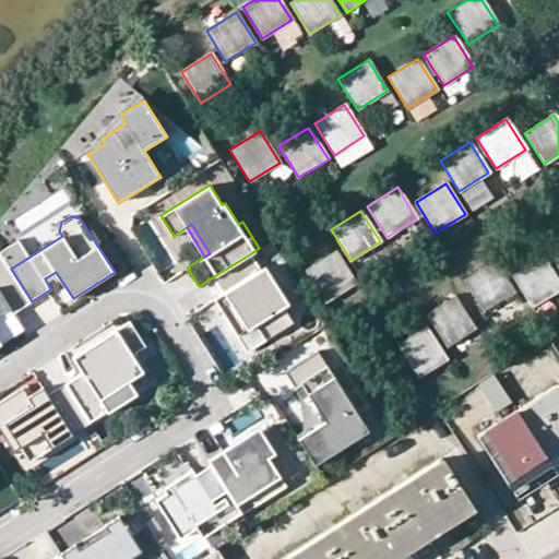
[(20,239),(0,250),(0,251),(11,269),(31,257),(20,239)]
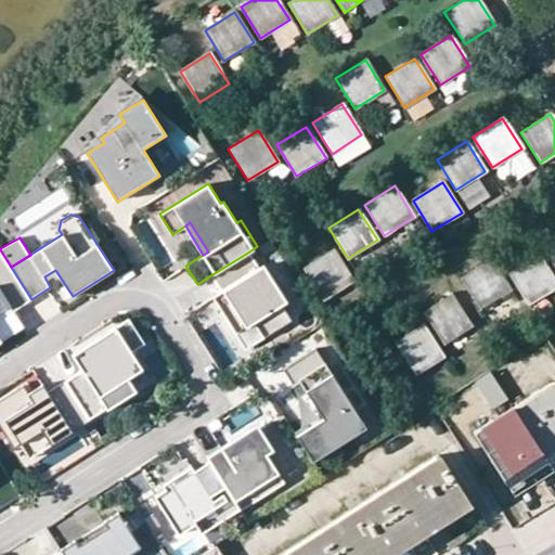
[(554,245),(545,252),(554,267),(554,245)]
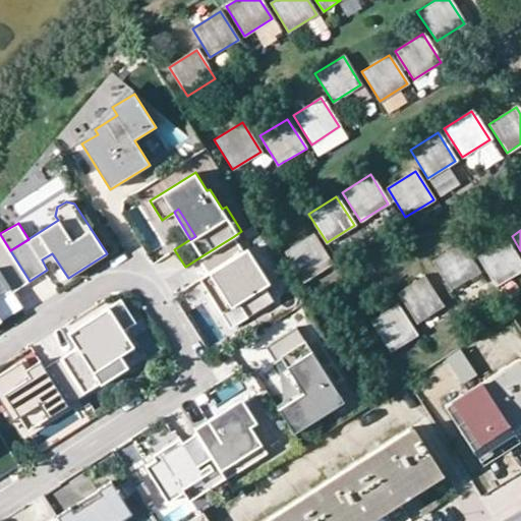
[(0,299),(12,291),(30,281),(10,250),(0,234),(0,320),(1,320),(0,317),(0,299)]
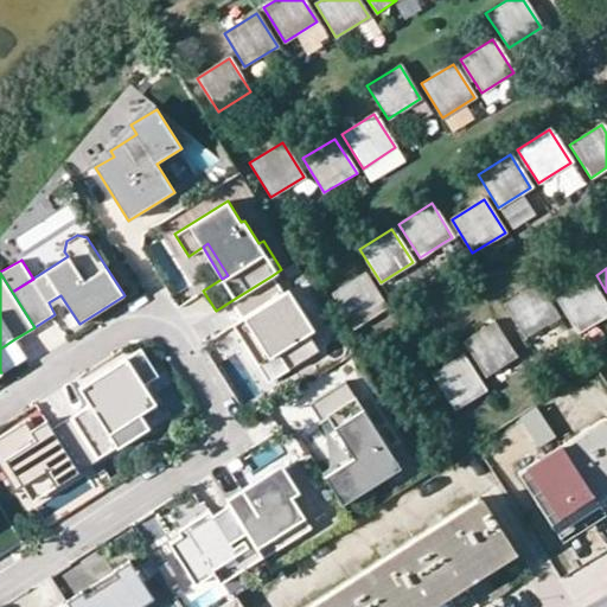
[(387,307),(365,274),(333,294),(353,327),(387,307)]
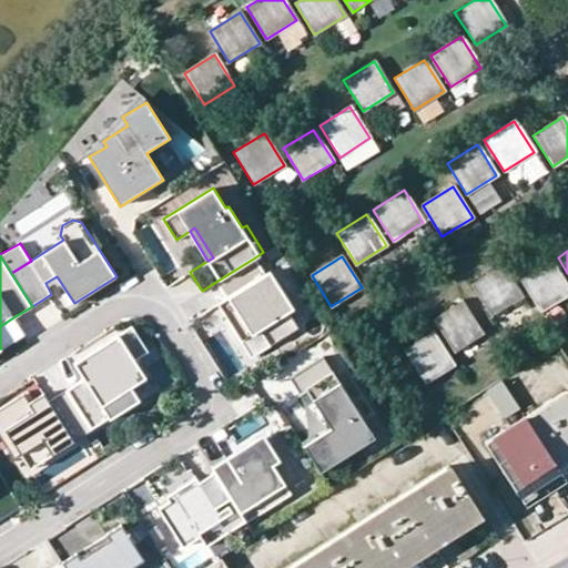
[(294,308),(271,271),(265,274),(255,257),(217,281),(227,297),(223,301),(232,315),(227,318),(242,341),(261,330),(271,345),(300,327),(290,311),(294,308)]
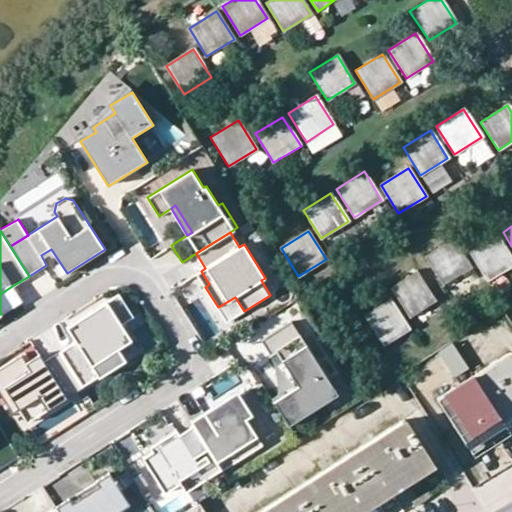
[(487,280),(511,264),(511,260),(497,236),(470,253),(487,280)]
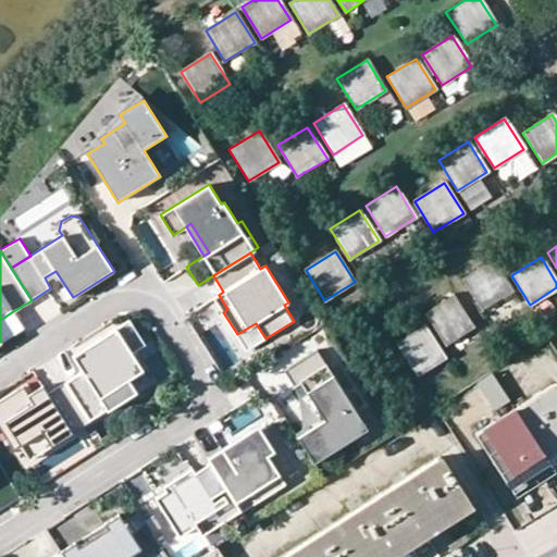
[(511,291),(493,260),(462,279),(483,309),(511,291)]
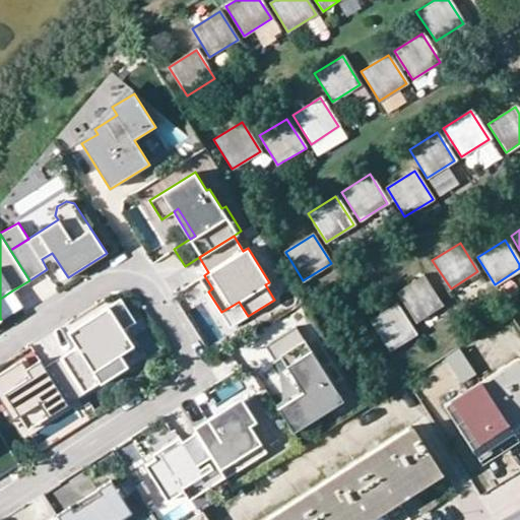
[(212,288),(204,275),(200,278),(208,291),(212,288)]
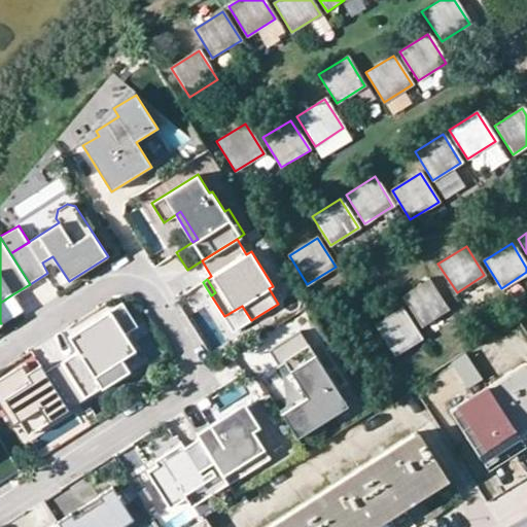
[(448,310),(428,280),(402,296),(422,326),(448,310)]
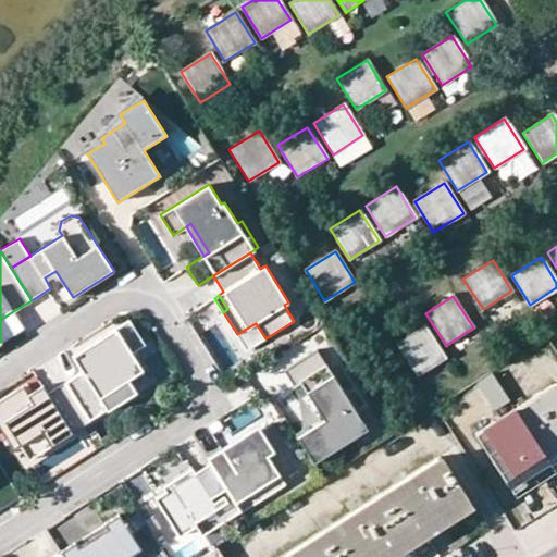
[(24,327),(13,311),(0,320),(0,339),(1,342),(24,327)]
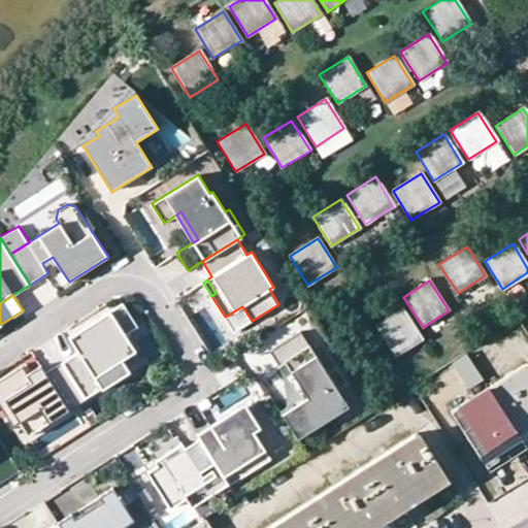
[(79,353),(63,363),(87,400),(131,372),(123,360),(112,344),(127,335),(139,328),(124,303),(70,337),(79,353)]
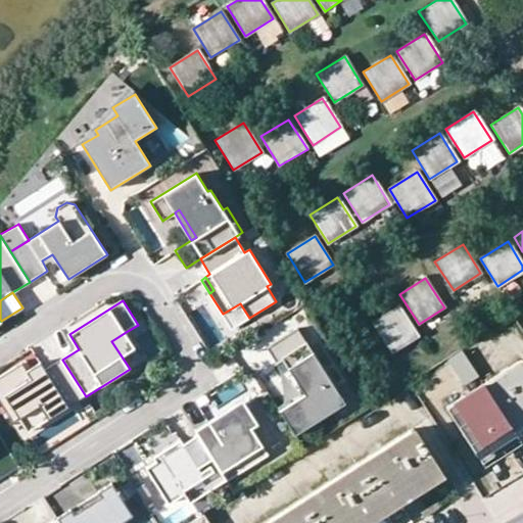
[(249,318),(240,303),(223,314),(232,329),(249,318)]
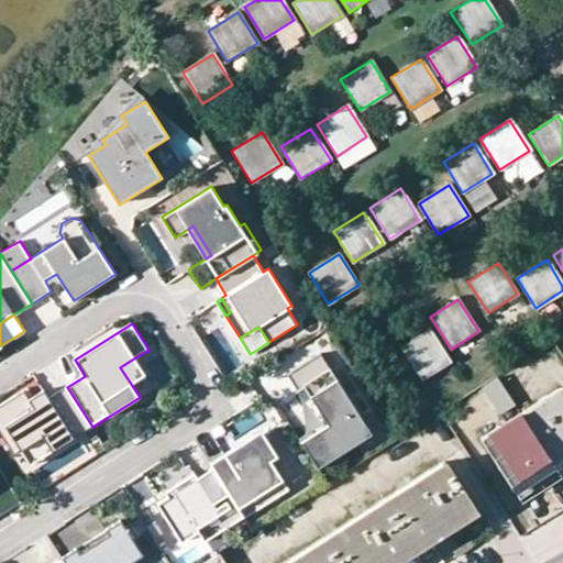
[(451,363),(429,330),(401,348),(421,379),(451,363)]
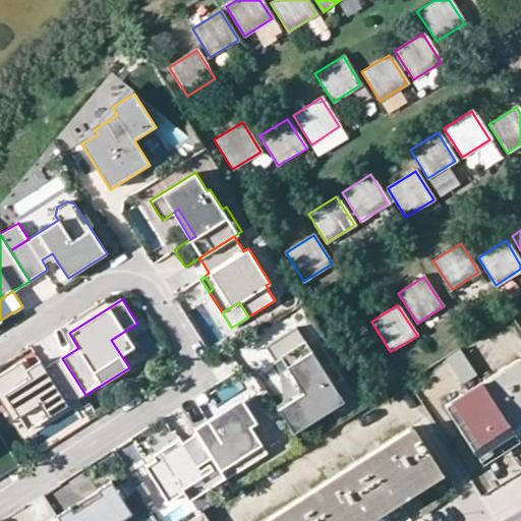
[(344,401),(296,327),(272,342),(281,357),(283,355),(305,391),(278,408),(293,432),(344,401)]
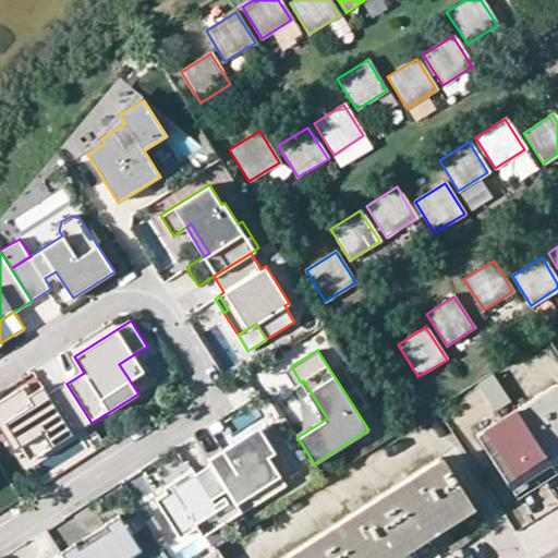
[(134,354),(119,364),(130,380),(145,372),(134,354)]
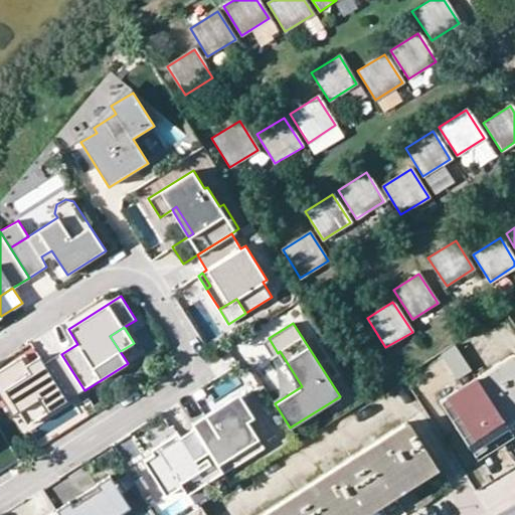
[(254,337),(234,345),(244,368),(264,361),(254,337)]
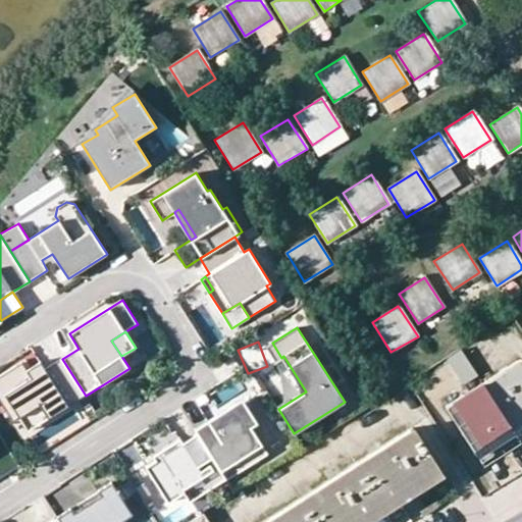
[(281,358),(272,343),(266,347),(275,361),(281,358)]
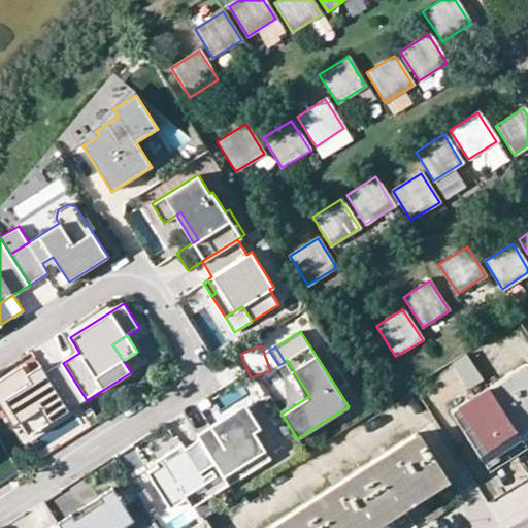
[(485,382),(466,354),(454,362),(472,390),(485,382)]
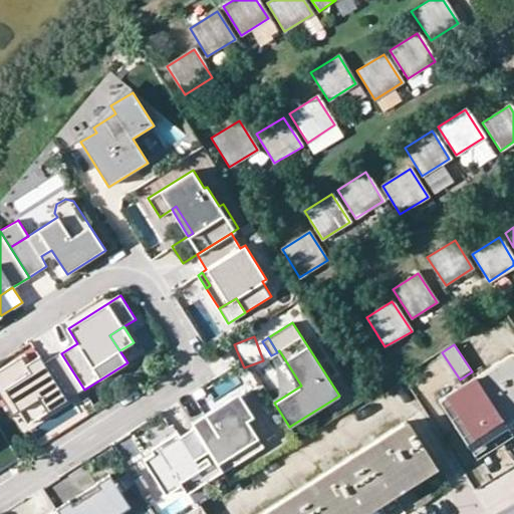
[(22,357),(0,370),(0,397),(12,418),(18,414),(40,400),(48,413),(84,390),(61,353),(44,363),(40,356),(27,364),(22,357)]
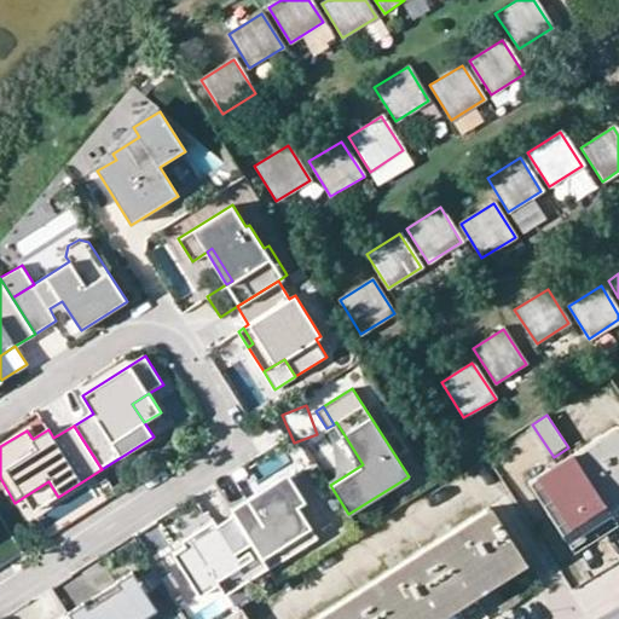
[(618,437),(613,428),(571,455),(607,508),(618,499),(618,437)]
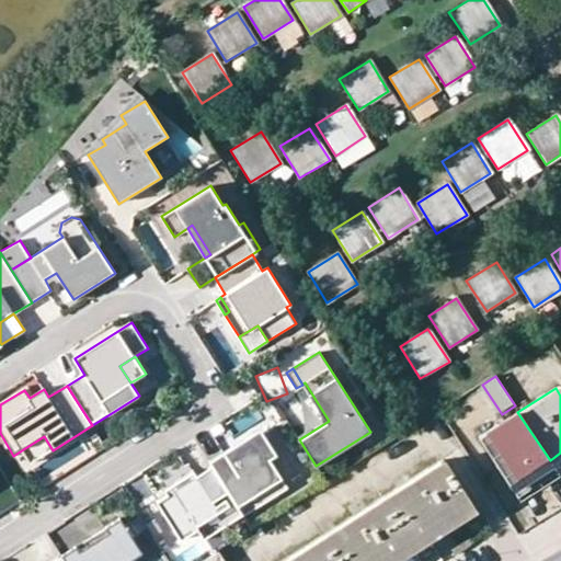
[(517,412),(480,436),(511,487),(533,472),(550,460),(517,412)]
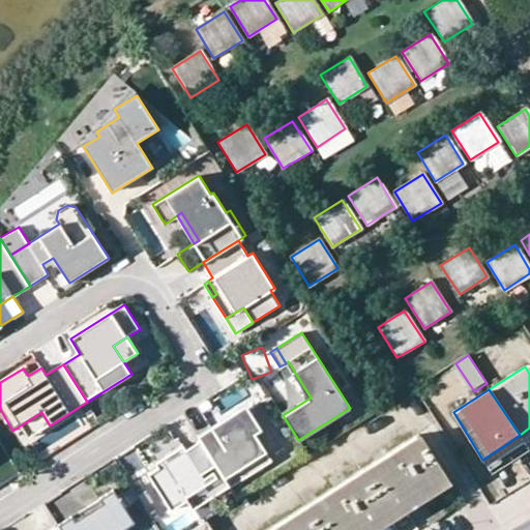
[(243,417),(254,432),(260,428),(245,405),(211,427),(216,435),(243,417)]
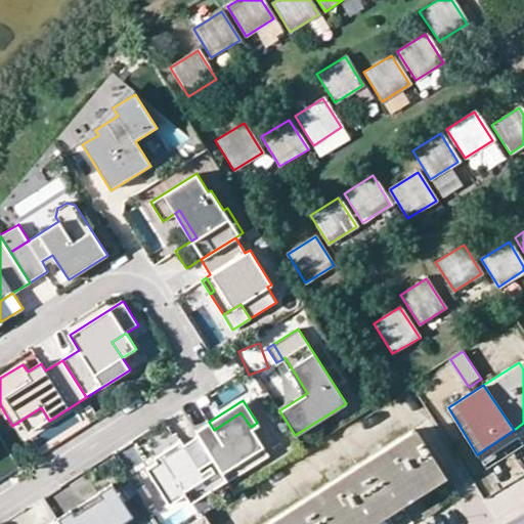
[(27,434),(49,421),(41,407),(18,422),(27,434)]
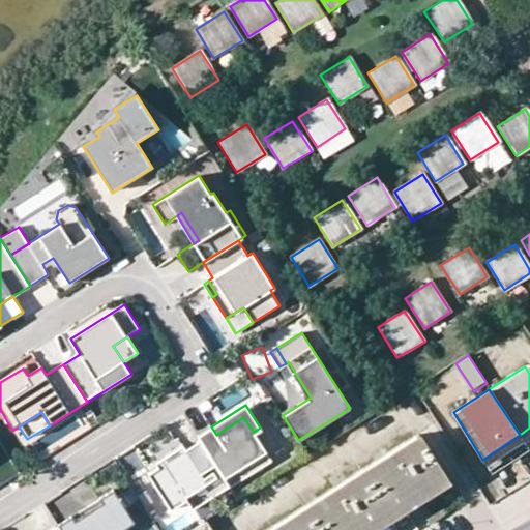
[(211,427),(198,436),(200,439),(229,484),(230,488),(271,461),(254,432),(243,417),(216,435),(211,427)]
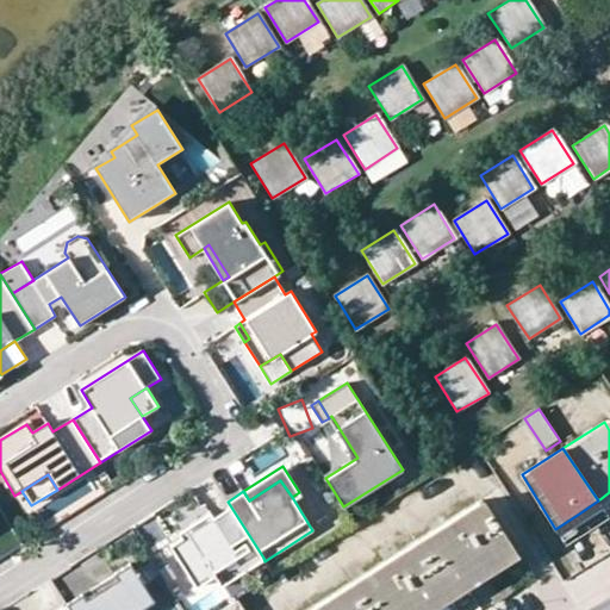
[(609,509),(609,492),(598,500),(607,512),(609,509)]
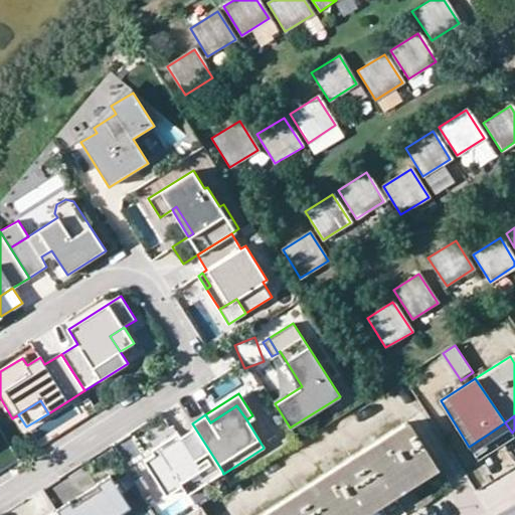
[(361,514),(395,494),(435,469),(404,421),(259,514),(361,514)]
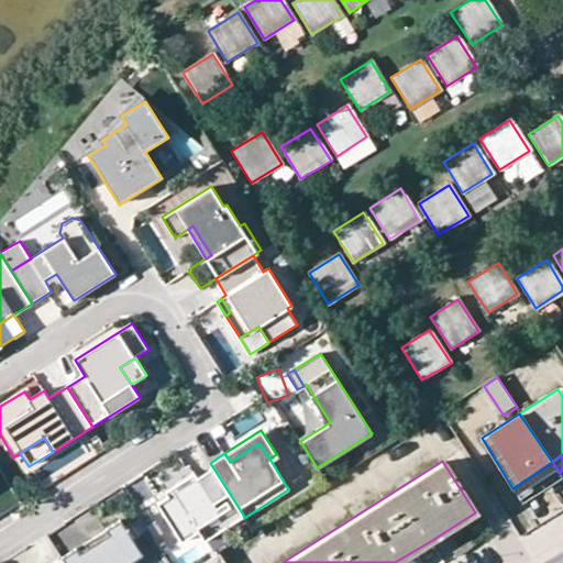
[(512,488),(519,498),(560,473),(552,462),(534,474),(512,488)]
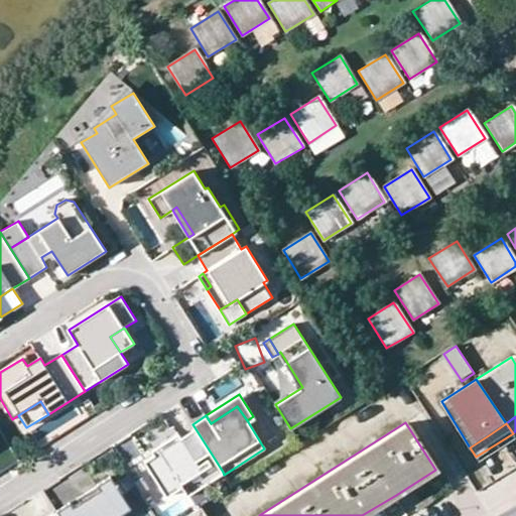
[(223,472),(195,427),(180,436),(177,432),(161,443),(163,447),(153,455),(143,461),(165,496),(181,486),(202,473),(208,482),(223,472)]
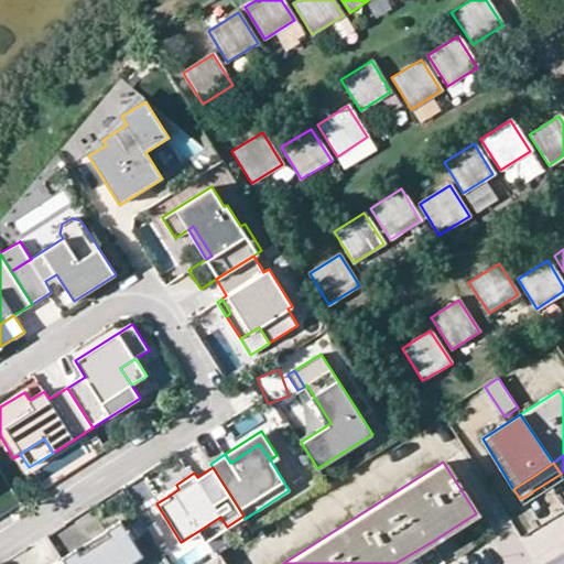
[(179,489),(176,485),(164,491),(167,497),(179,489)]
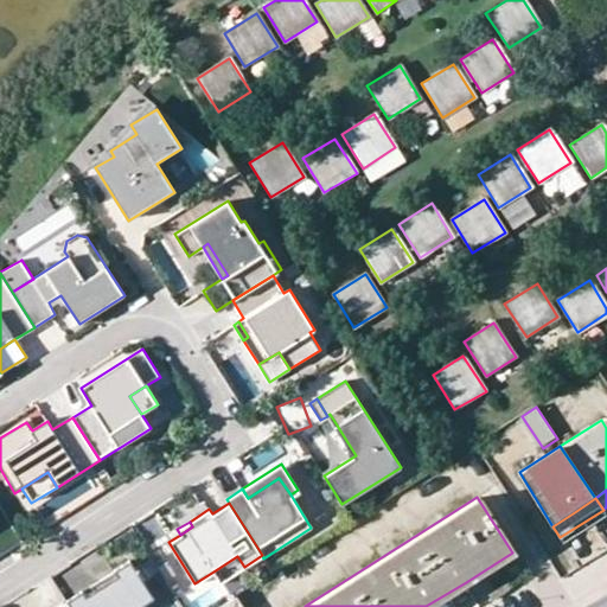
[(219,582),(244,567),(237,556),(213,572),(219,582)]
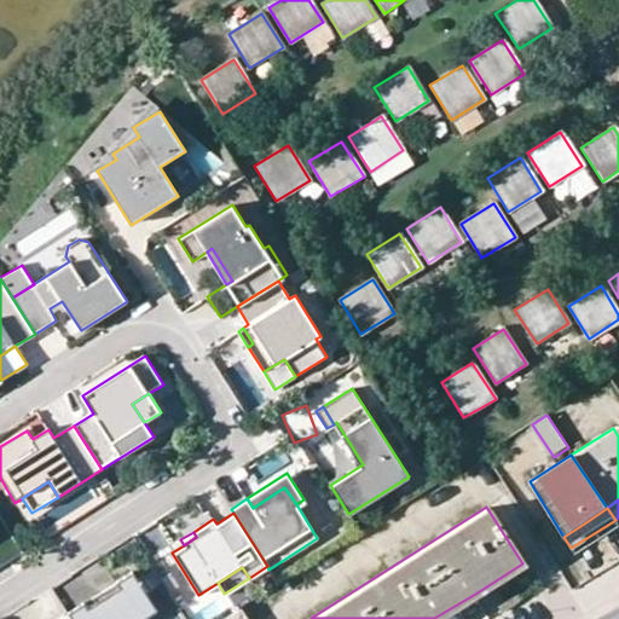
[(140,618),(156,609),(132,571),(105,589),(108,594),(96,601),(86,607),(84,602),(67,612),(70,618),(140,618)]
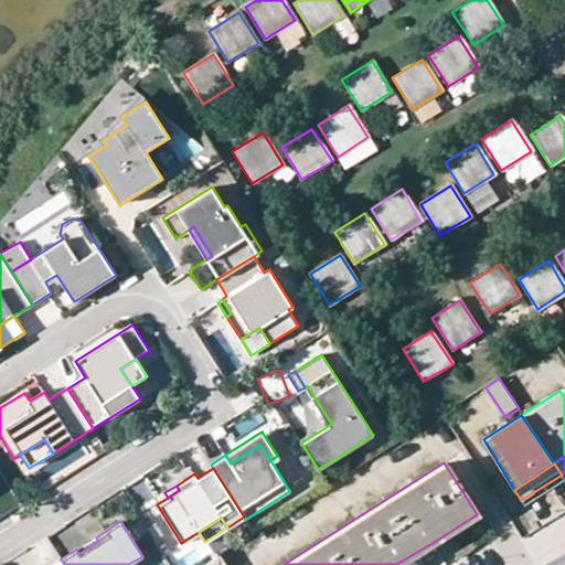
[(87,548),(98,542),(96,537),(85,544),(87,548)]
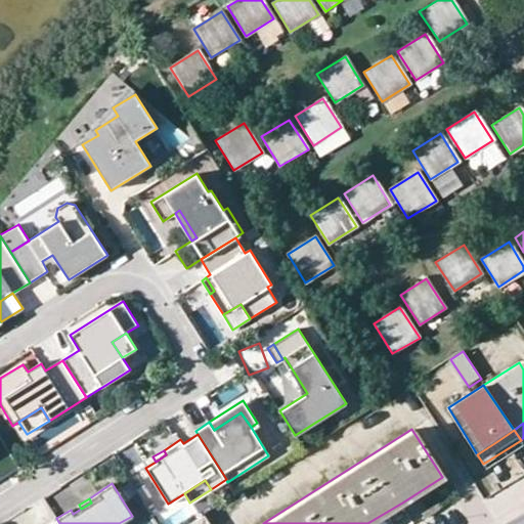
[(209,523),(204,515),(188,523),(209,523)]
